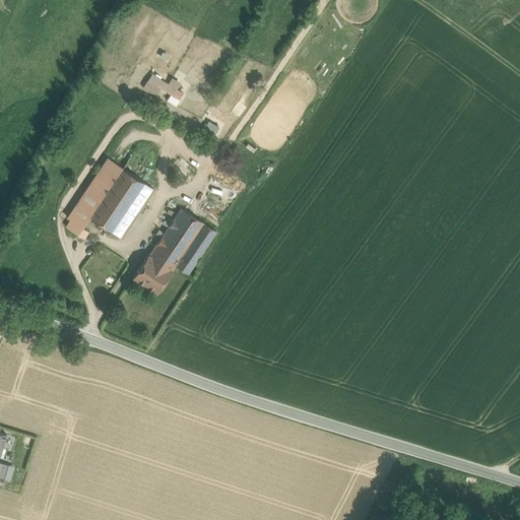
[(155,90),(155,73),(147,73),(147,90),(155,90)]
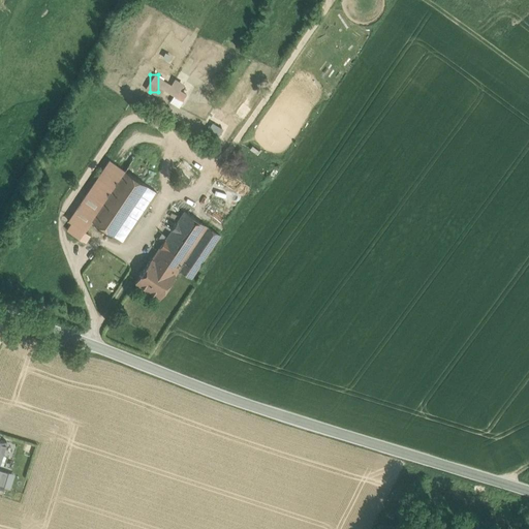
[(160,79),(156,87),(183,100),(186,93),(179,90),(183,83),(173,78),(169,83),(160,79)]
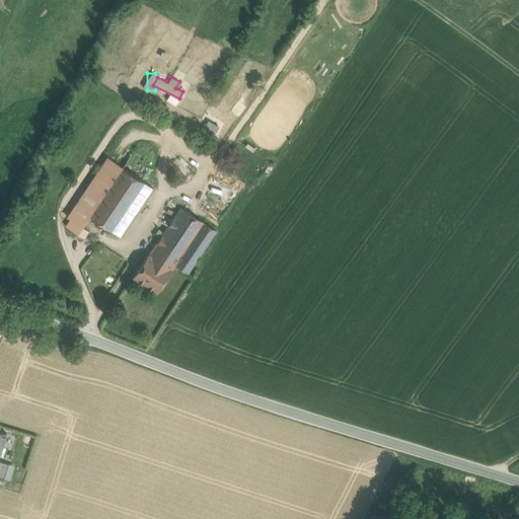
[(206,121),(202,132),(214,136),(218,125),(206,121)]
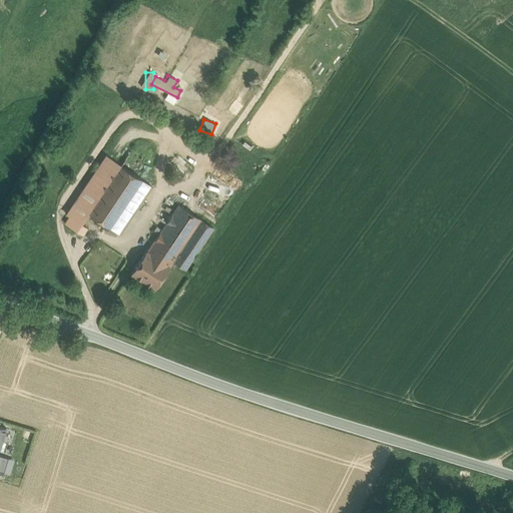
[(182,174),(188,167),(172,153),(166,160),(182,174)]
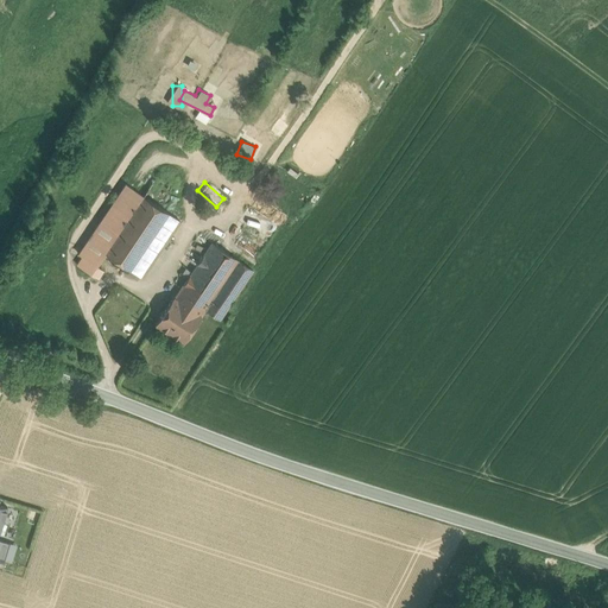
[(143,196),(126,184),(103,217),(120,229),(143,196)]
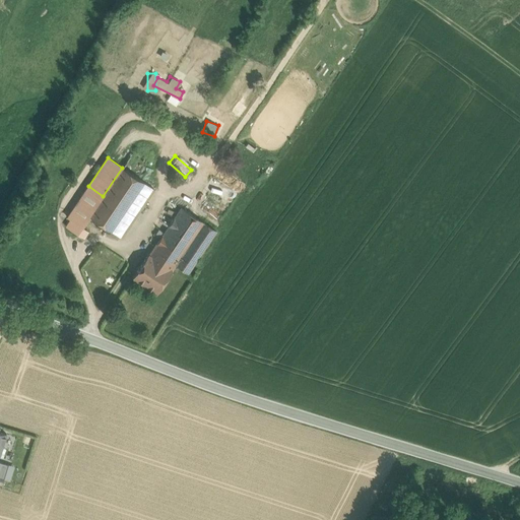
[(103,196),(89,215),(112,231),(116,223),(125,211),(130,203),(144,182),(136,177),(122,168),(103,196)]
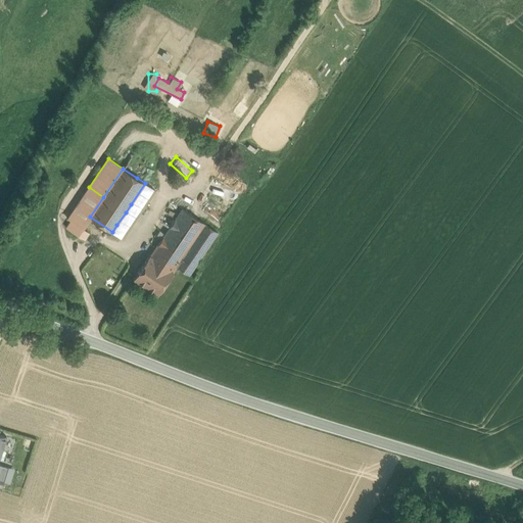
[(145,183),(131,204),(140,211),(154,190),(145,183)]
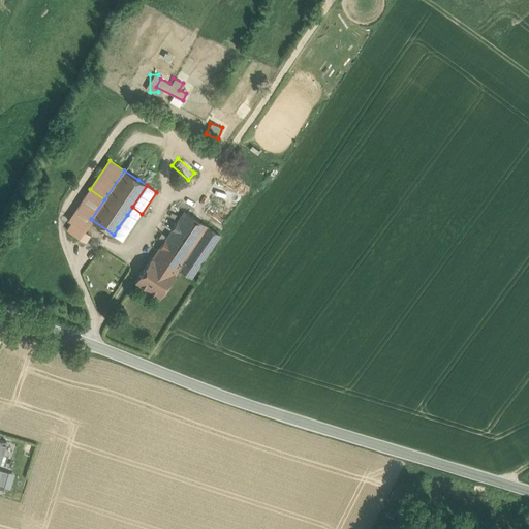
[(90,189),(68,220),(72,223),(84,231),(91,219),(104,199),(90,189)]
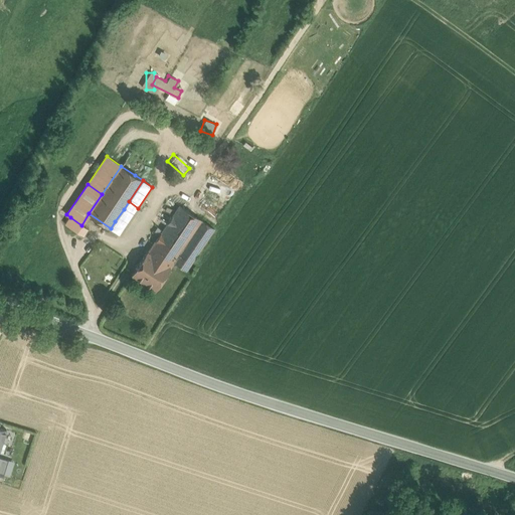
[(172,199),(155,224),(158,226),(163,230),(180,204),(172,199)]
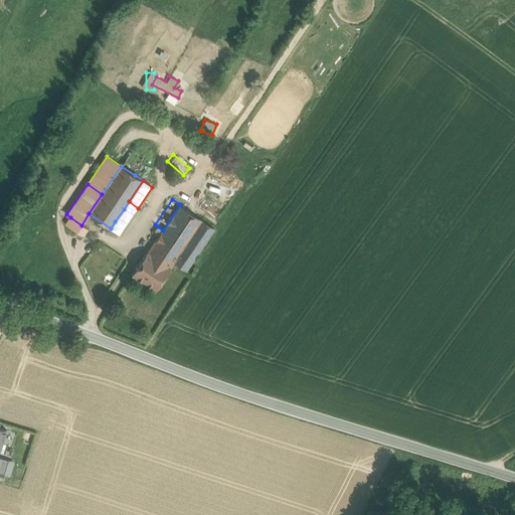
[(138,208),(129,201),(124,209),(133,215),(138,208)]
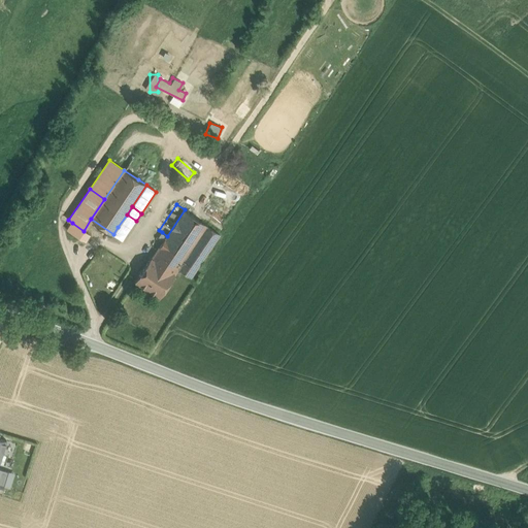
[(163,241),(156,253),(179,268),(207,225),(185,209),(167,236),(163,241)]
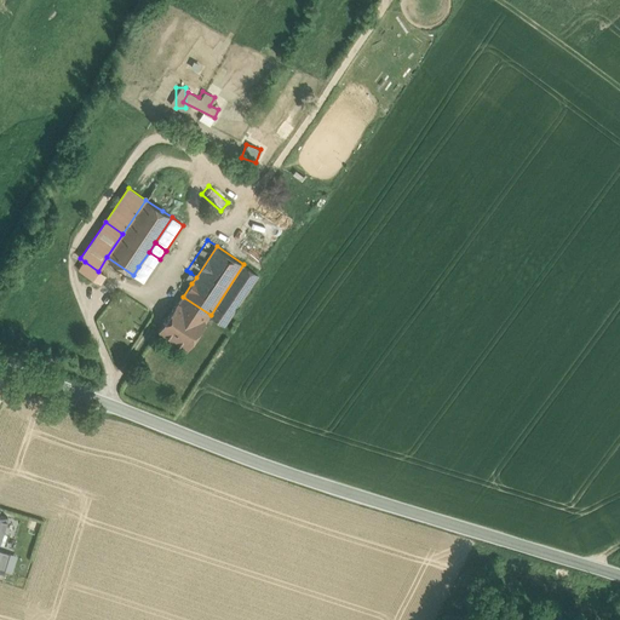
[(160,259),(149,252),(138,267),(150,274),(160,259)]
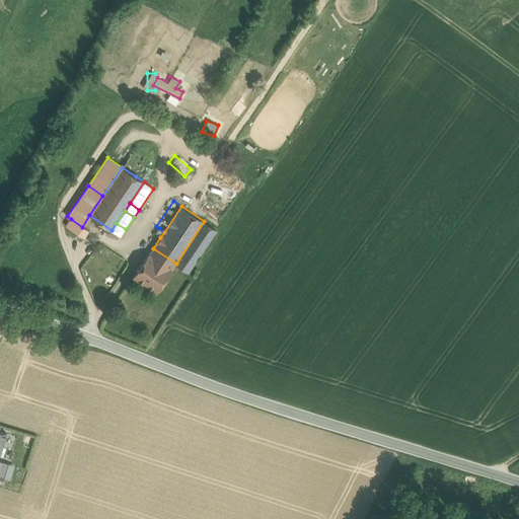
[(82,227),(71,219),(66,226),(77,234),(82,227)]
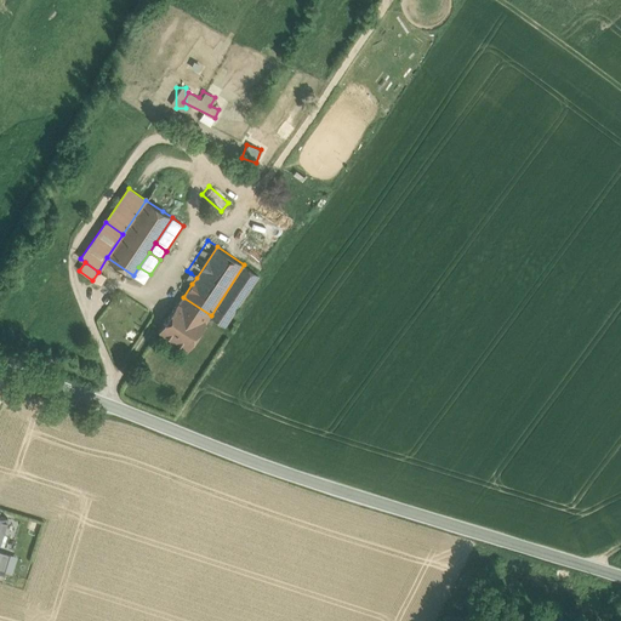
[(244,265),(211,315),(224,325),(258,274),(244,265)]
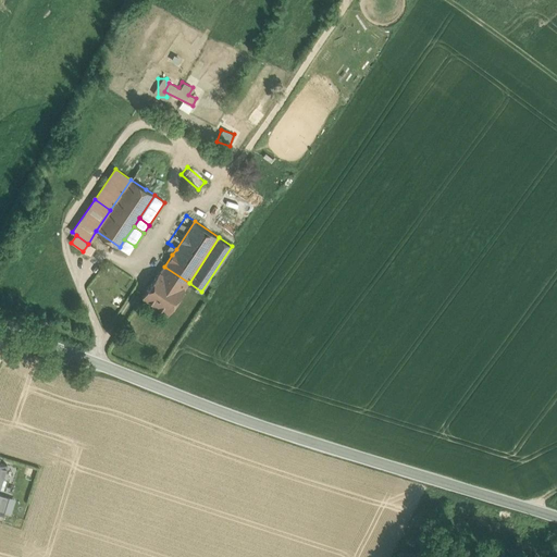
[(135,246),(124,239),(120,247),(130,254),(135,246)]
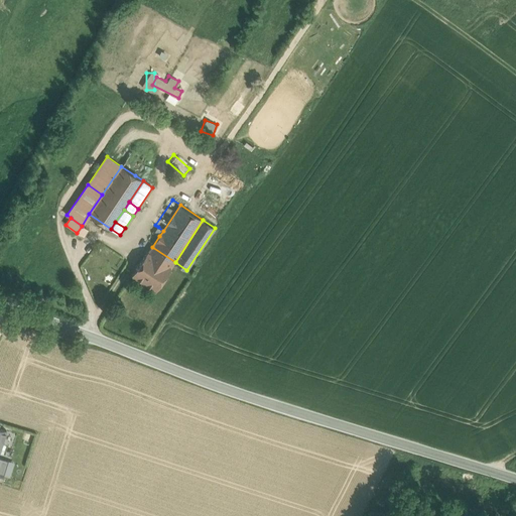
[(158,227),(154,233),(159,236),(163,231),(158,227)]
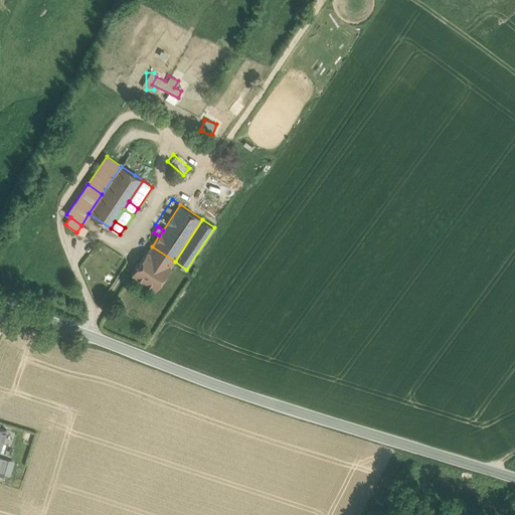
[(175,262),(152,246),(149,251),(148,250),(132,275),(155,290),(175,262)]
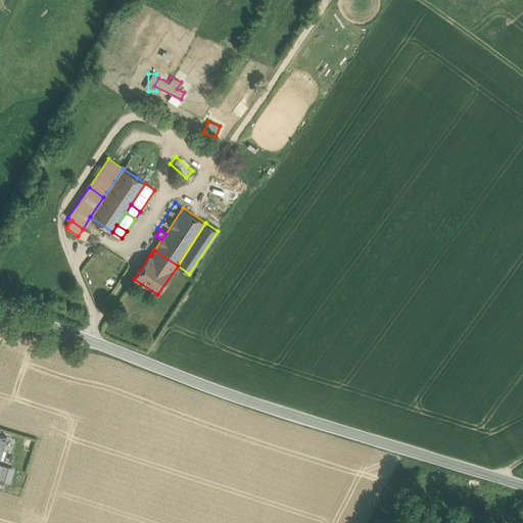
[(8,467),(0,464),(0,480),(4,481),(8,467)]
